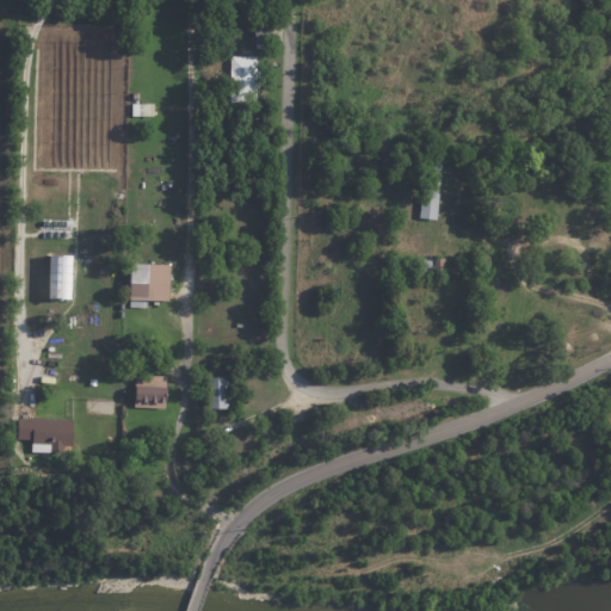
[(267,26),(253,26),(253,47),(269,47),(267,26)]
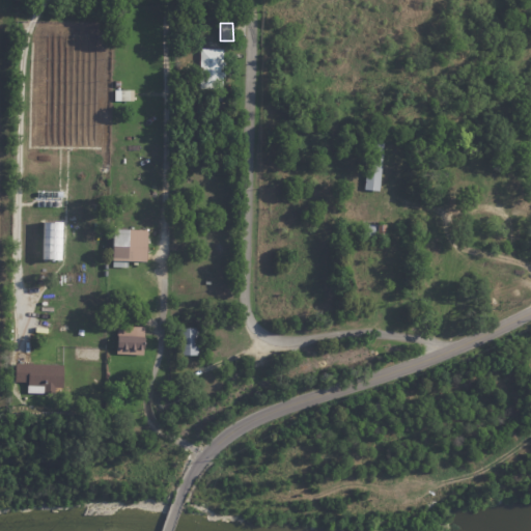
[(224,91),(199,90),(201,51),(226,52),(224,91)]
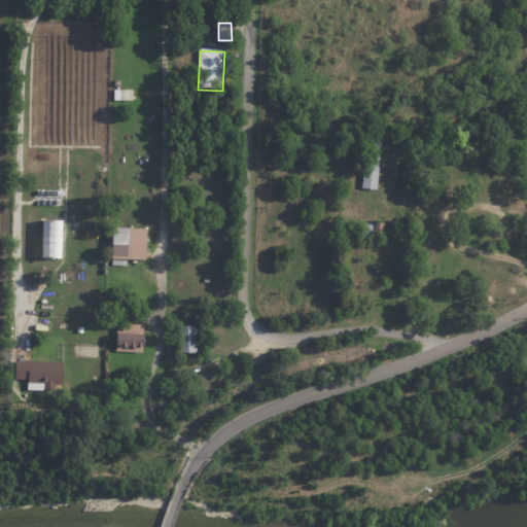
[(131,93),(131,103),(114,102),(114,92),(131,92),(131,93)]
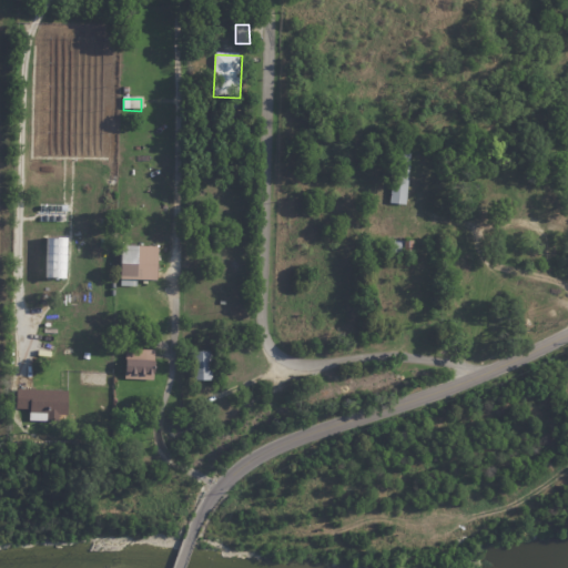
[(244,111),(231,111),(231,102),(244,102),(244,111)]
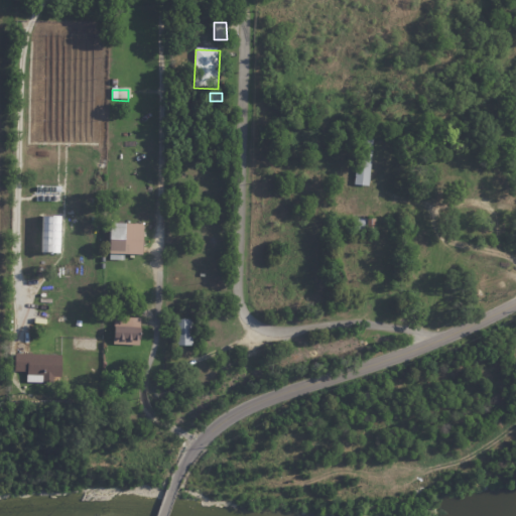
[(206,147),(198,147),(198,135),(207,135),(206,147)]
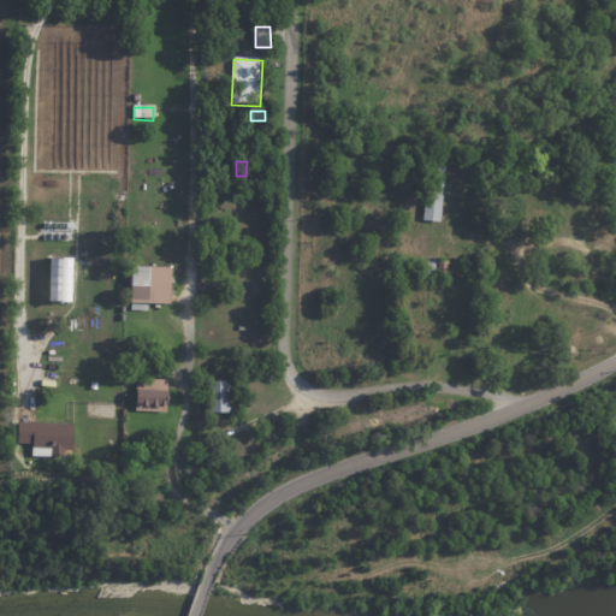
[(446,164),(443,220),(425,219),(428,164),(446,164)]
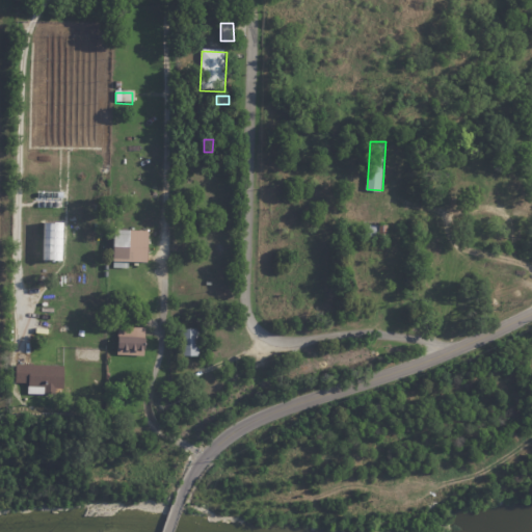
[(364,223),(380,223),(380,222),(389,222),(389,234),(379,234),(379,236),(364,236),(364,223)]
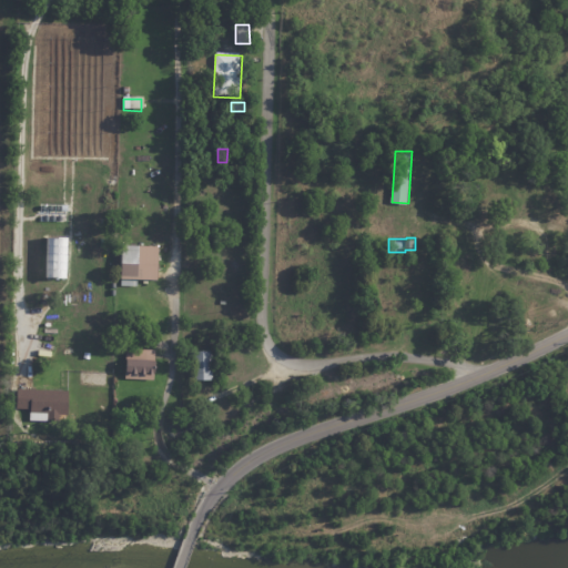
[(158,246),(156,280),(138,280),(138,286),(121,286),(122,245),(158,246)]
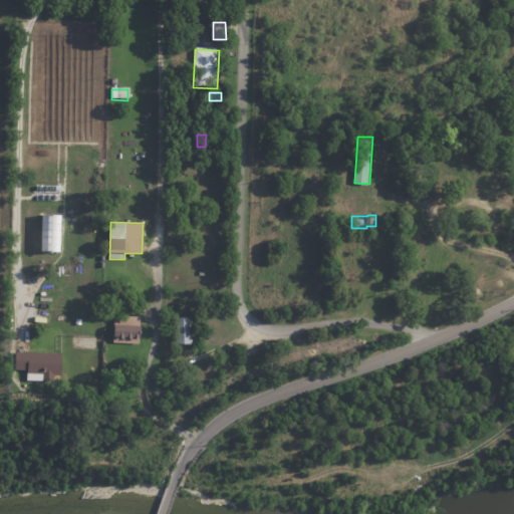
[(210,304),(201,304),(201,292),(210,292),(210,304)]
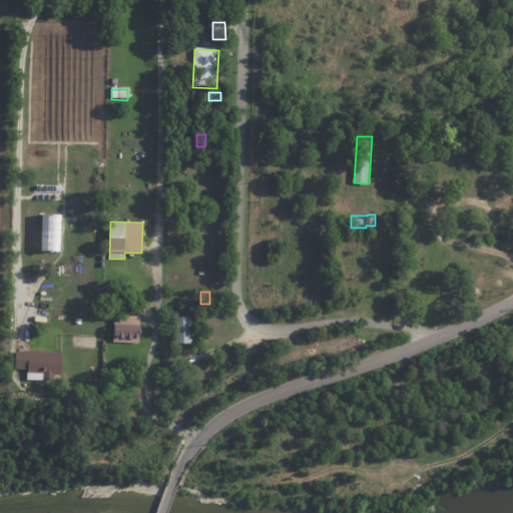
[(142,325),(142,330),(140,330),(140,342),(113,342),(113,334),(115,334),(115,323),(114,323),(114,314),(140,315),(140,324),(142,324),(142,325)]
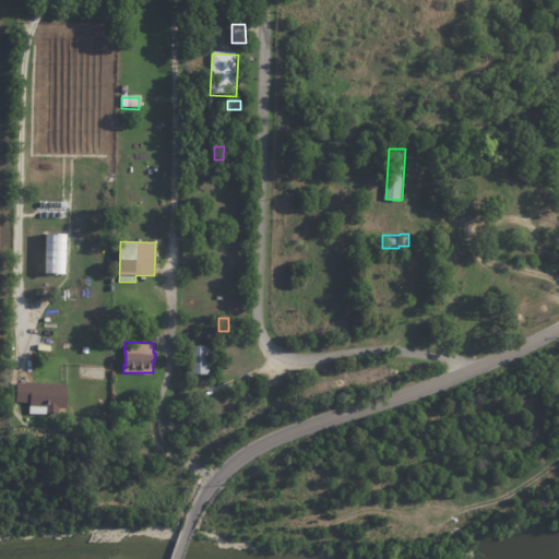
[(210,373),(191,373),(190,353),(187,353),(187,345),(210,345),(210,373)]
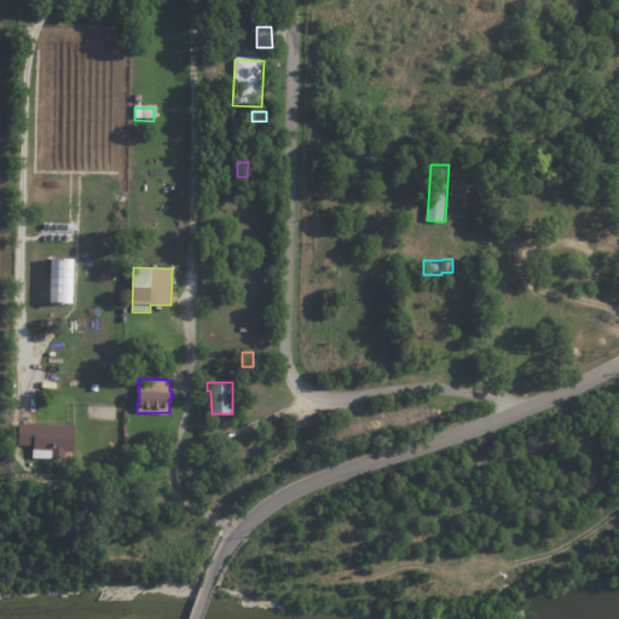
[(21,423),(75,426),(74,451),(65,451),(64,458),(33,457),(34,445),(18,444),(19,423),(21,423)]
